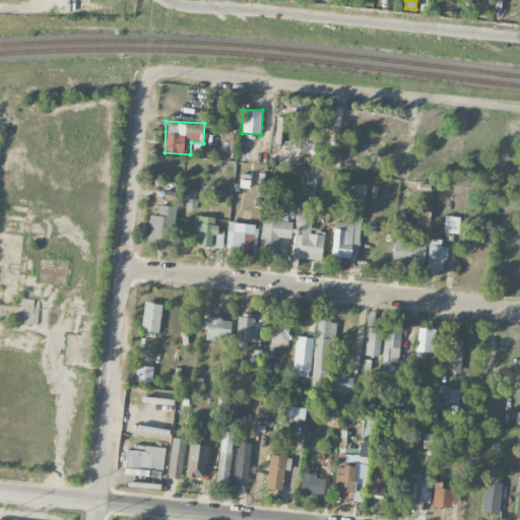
[(366,184),(348,182),(346,203),(355,204),(353,222),(335,220),(331,255),(358,258),(366,184)]
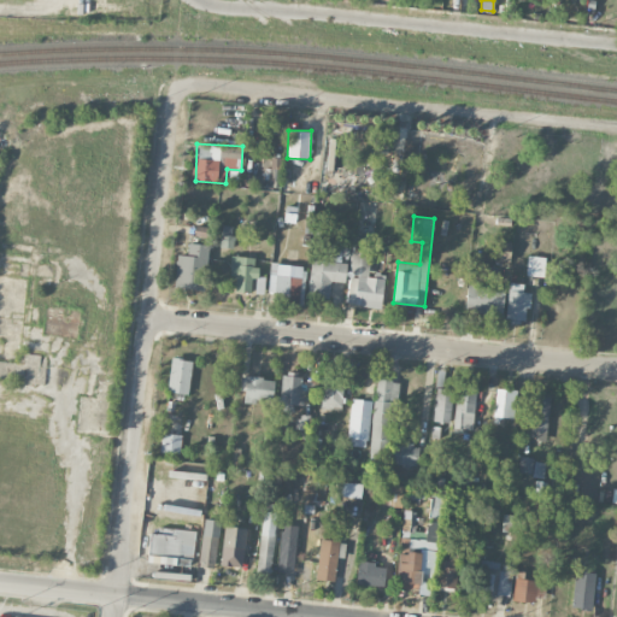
[(207,242),(211,229),(197,225),(193,239),(207,242)]
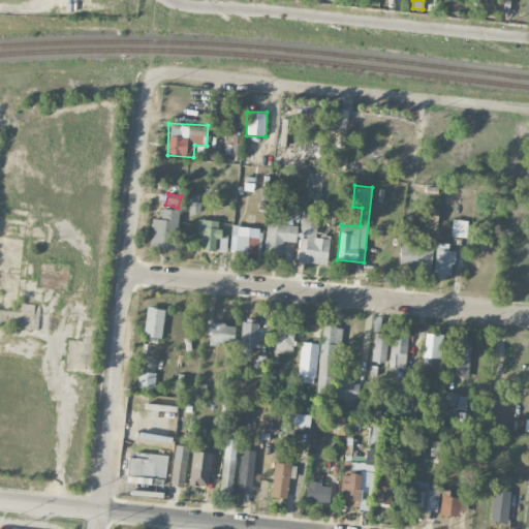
[(188,212),(198,213),(200,194),(190,193),(188,212)]
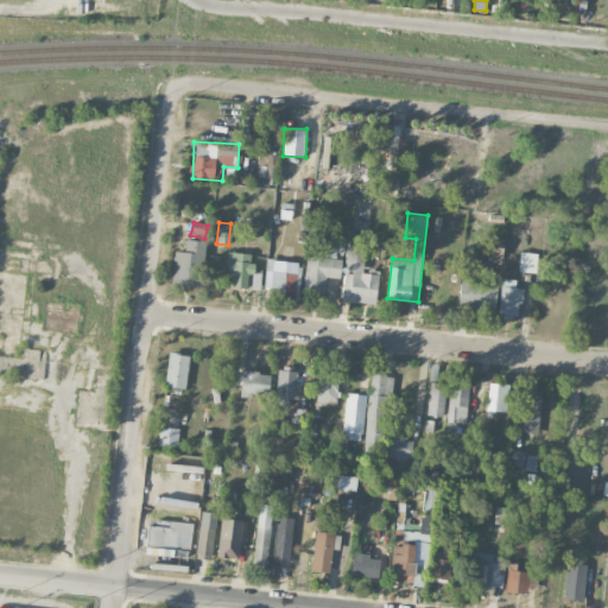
[(375,303),(379,270),(363,268),(367,235),(349,233),(341,299),(375,303)]
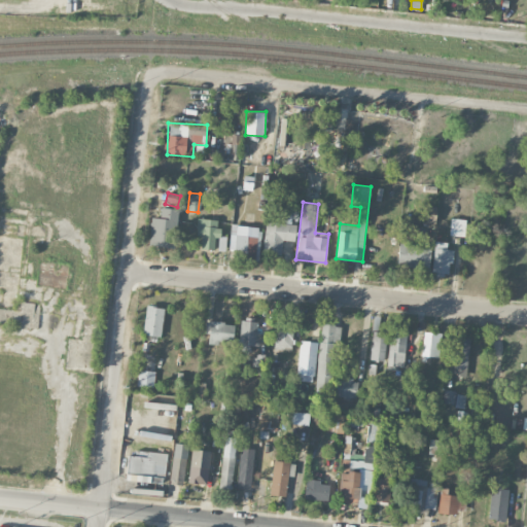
[(426,222),(435,223),(436,207),(427,207),(426,222)]
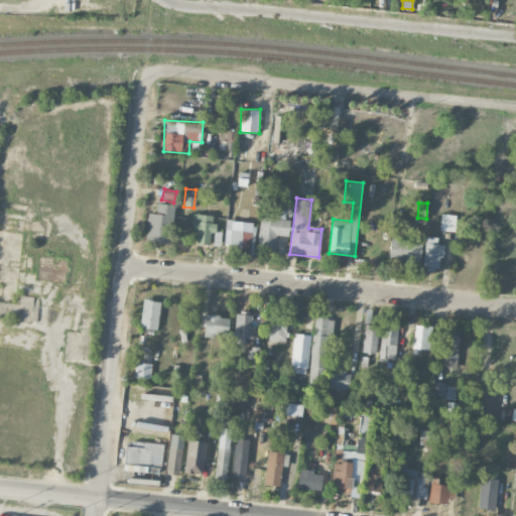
[(174,205),(157,204),(156,214),(147,213),(146,242),(172,243),(174,205)]
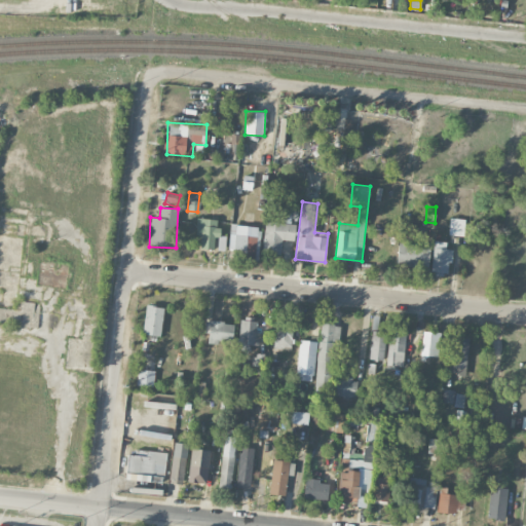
[(419,218),(408,215),(406,222),(417,225),(419,218)]
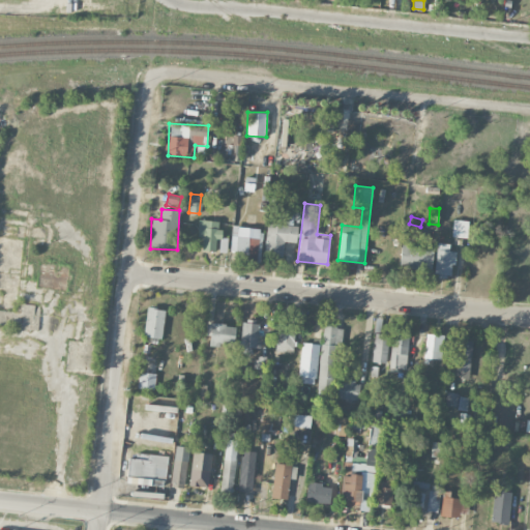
[(216,238),(219,238),(221,221),(199,219),(198,237),(203,237),(202,251),(215,252),(216,238)]
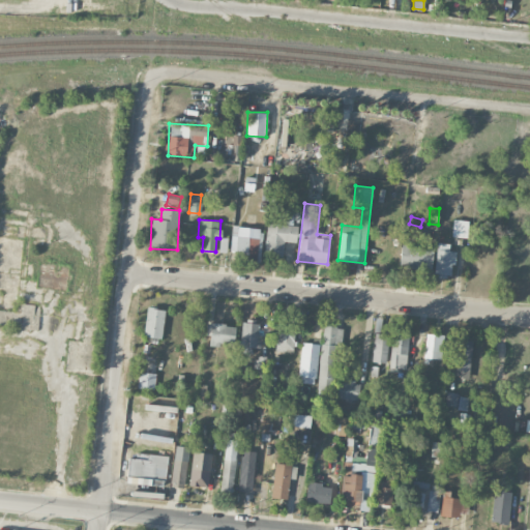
[(452,236),(467,238),(469,221),(453,219),(452,236)]
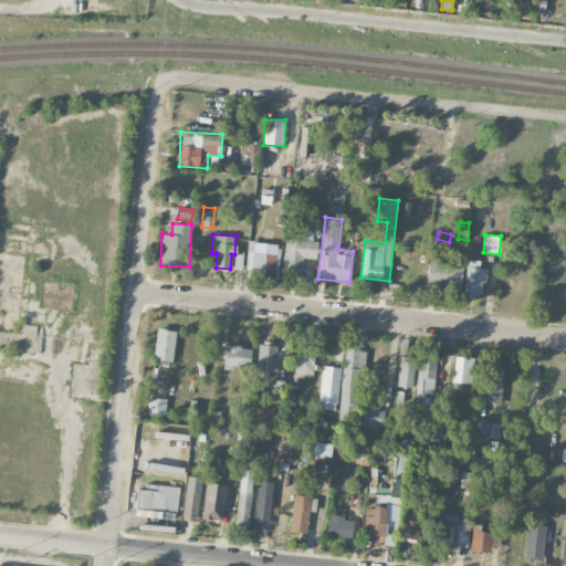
[(283,271),(303,272),(303,259),(316,259),(317,240),(285,239),(283,271)]
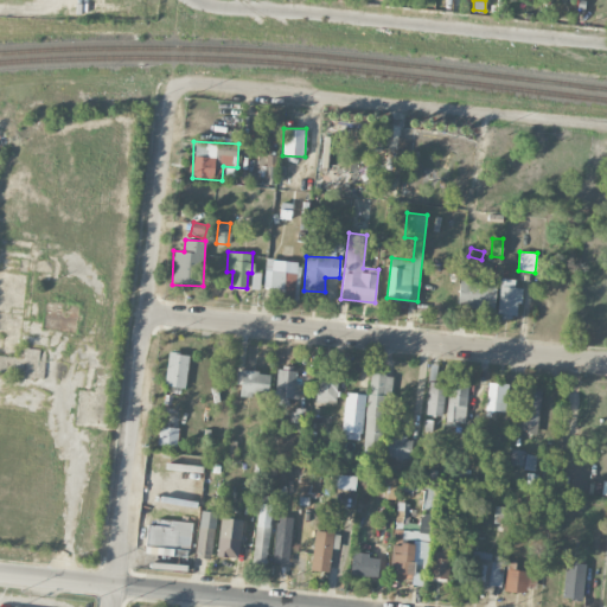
[(296,261),(272,260),(272,270),(264,270),(264,288),(283,288),(283,299),(295,299),(296,261)]
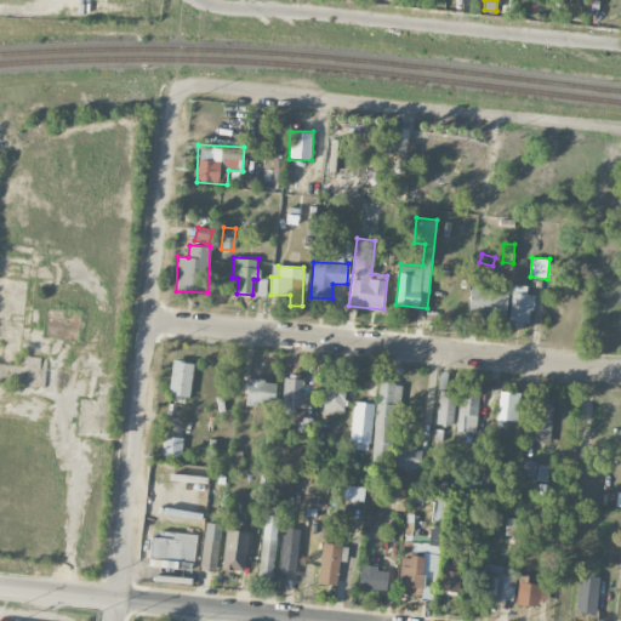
[(266,296),(267,279),(258,278),(257,295),(266,296)]
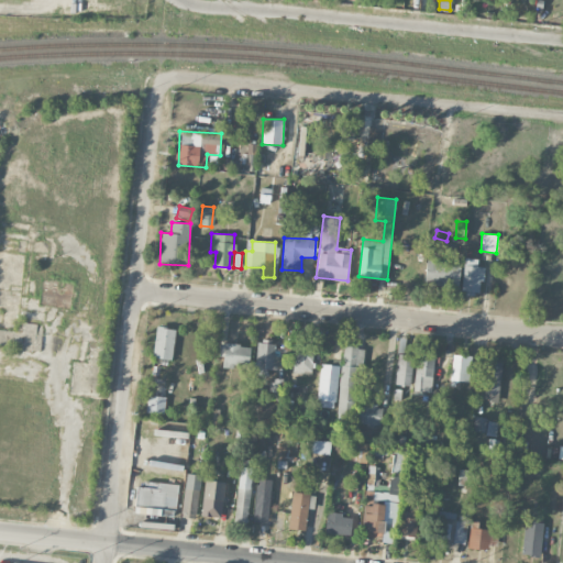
[(484,267),(477,266),(477,260),(465,257),(461,293),(481,295),(484,267)]
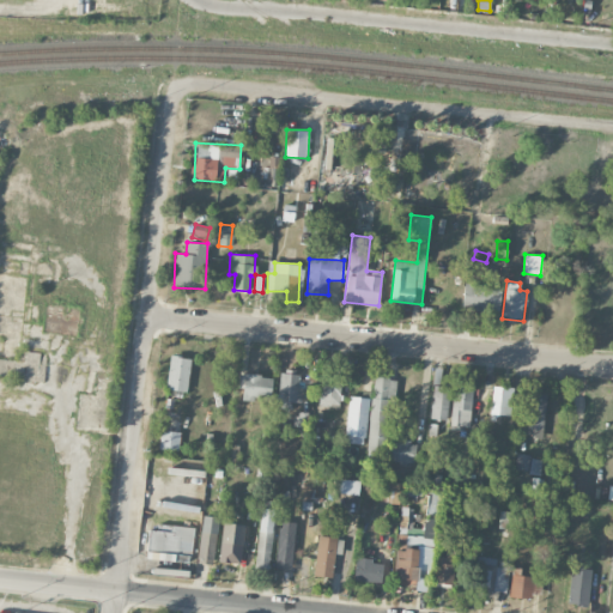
[(499,311),(499,285),(463,284),(462,310),(499,311)]
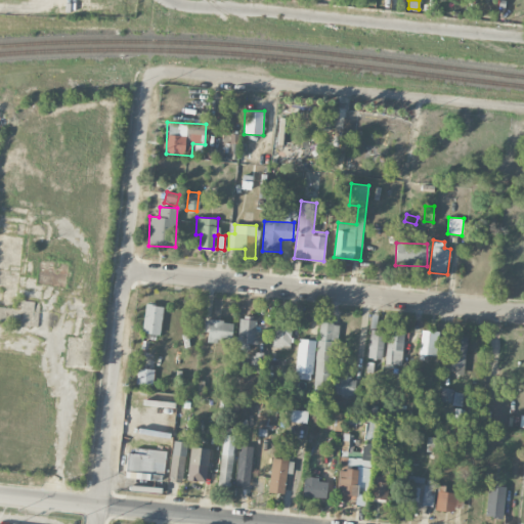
[(163,306),(145,304),(142,333),(161,335),(163,306)]
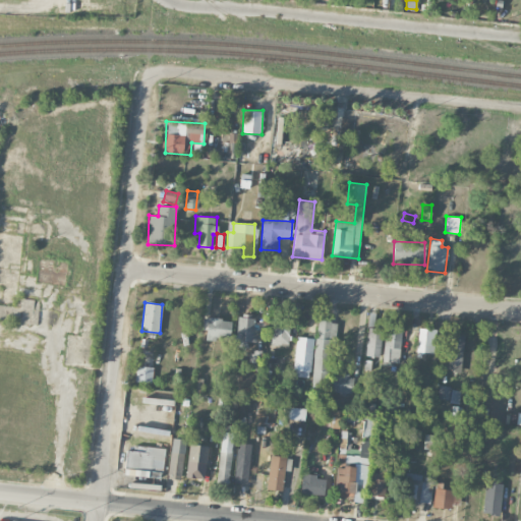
[(265,324),(253,323),(253,315),(238,314),(237,347),(247,347),(247,340),(264,341),(265,324)]
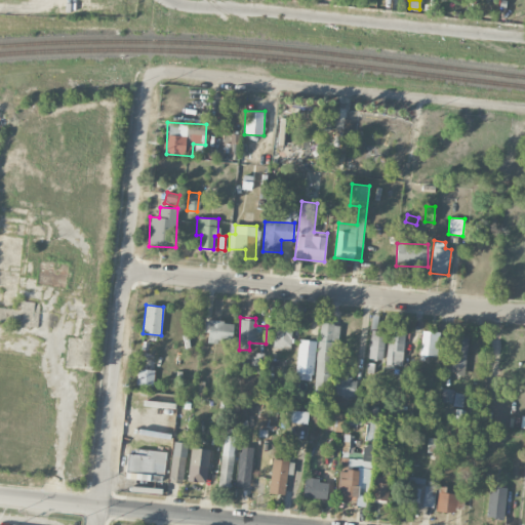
[(204,332),(208,332),(207,341),(232,344),(233,322),(204,320),(204,332)]
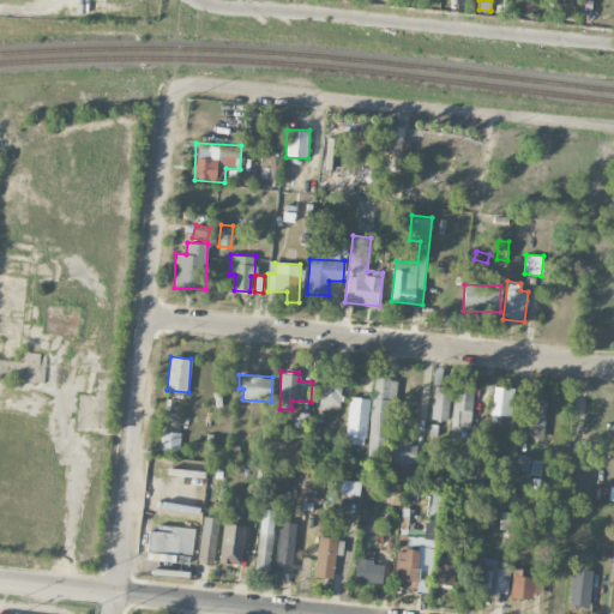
[(320,407),(341,408),(342,375),(321,375),(320,407)]
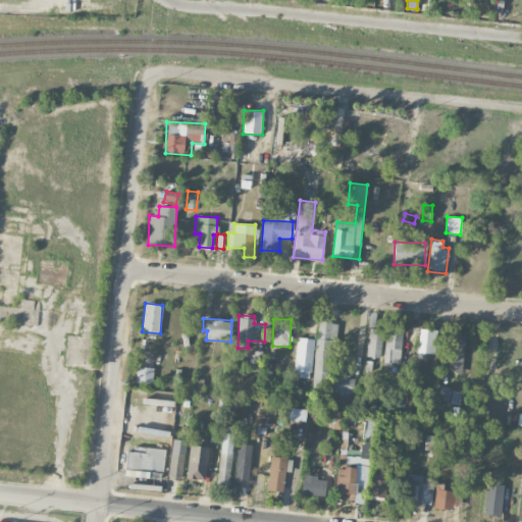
[(335,322),(318,321),(313,384),(330,386),(335,322)]
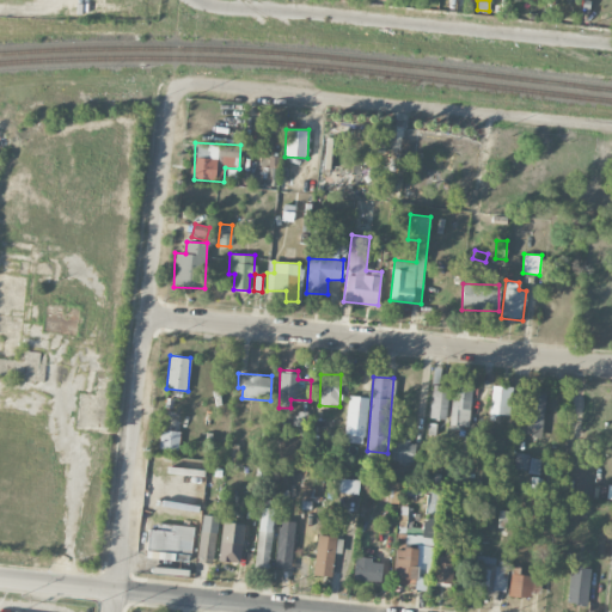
[(475,383),(456,380),(448,427),(466,430),(475,383)]
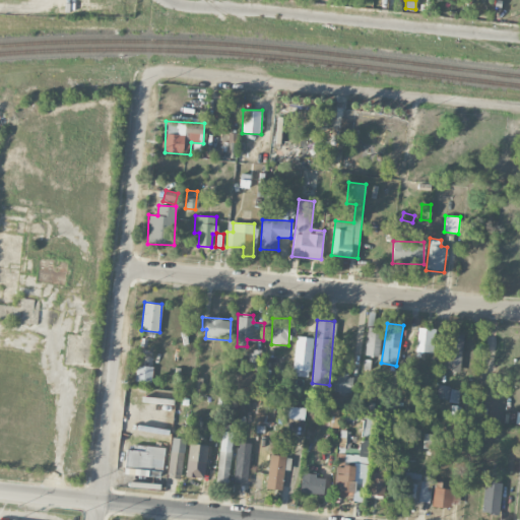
[(382,329),(368,327),(365,354),(378,356),(382,329)]
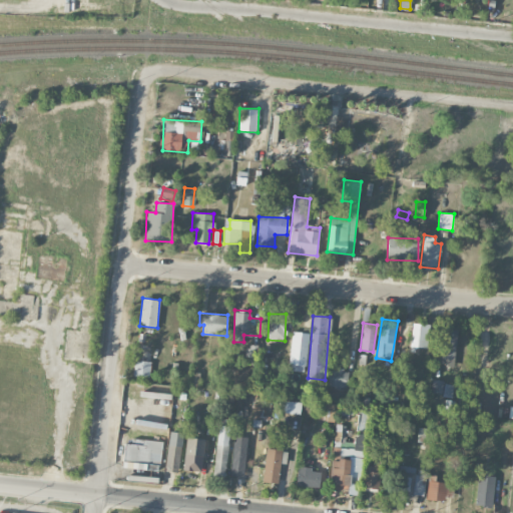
[(429,324),(412,324),(411,348),(428,348),(429,324)]
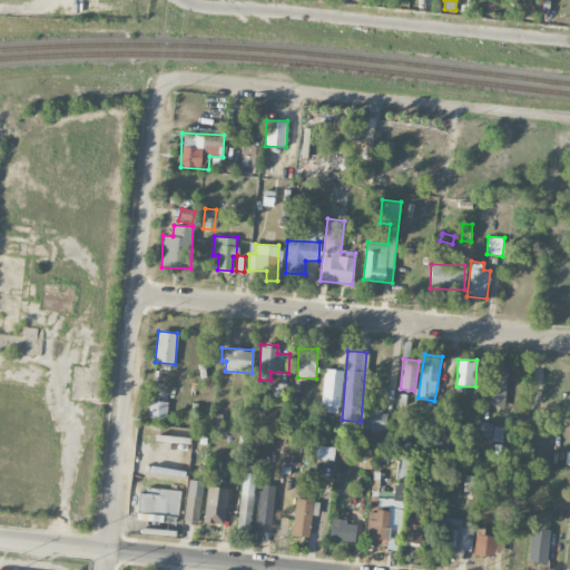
[(336,370),(325,367),(320,411),(338,413),(345,363),(337,362),(336,370)]
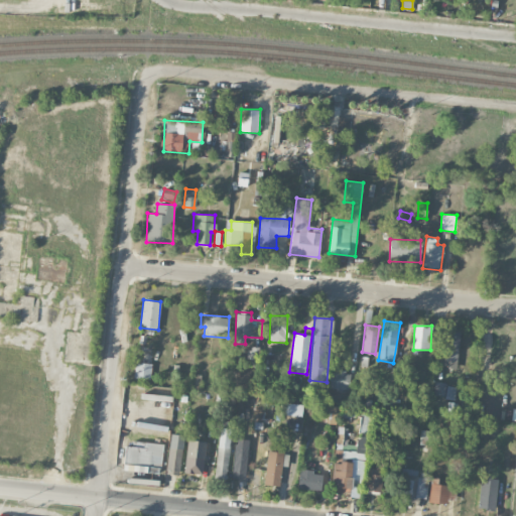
[(460,330),(445,330),(444,367),(458,368),(460,330)]
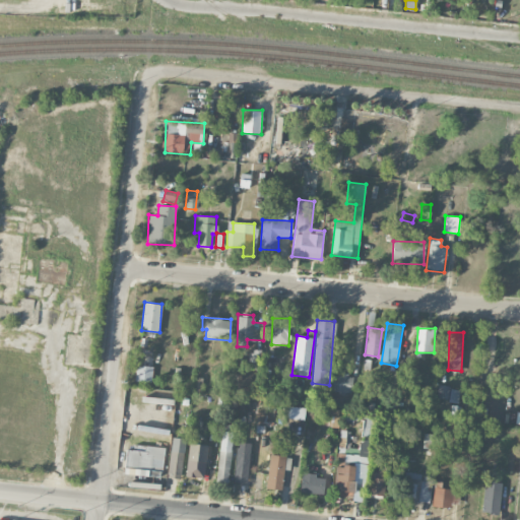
[(151,382),(153,366),(137,365),(135,381),(151,382)]
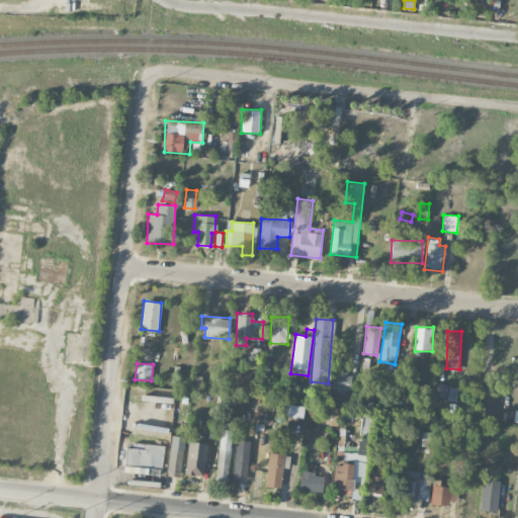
[(351,373),(329,372),(328,391),(350,392),(351,373)]
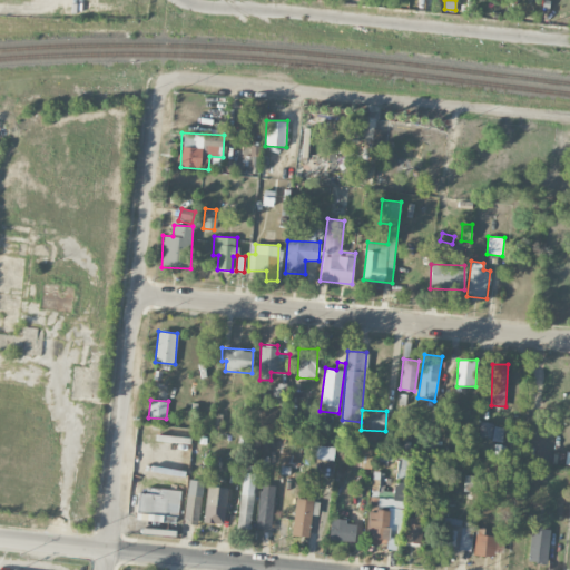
[(503,425),(481,423),(480,438),(502,440),(503,425)]
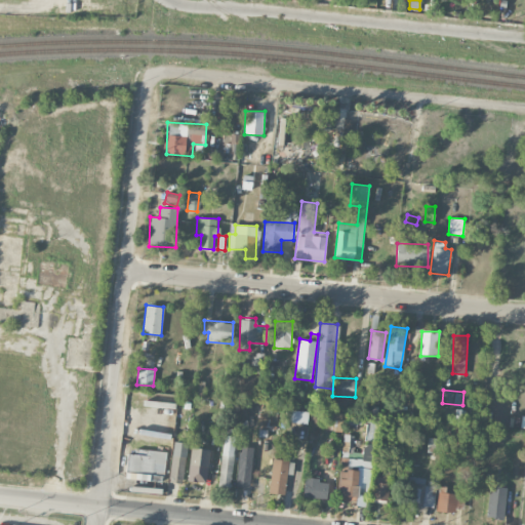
[(307,425),(308,411),(287,409),(286,422),(307,425)]
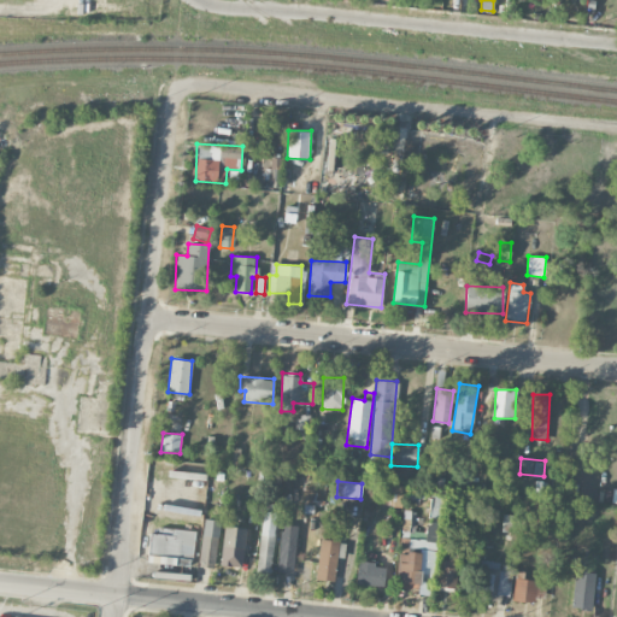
[(547,483),(538,481),(535,494),(545,495),(547,483)]
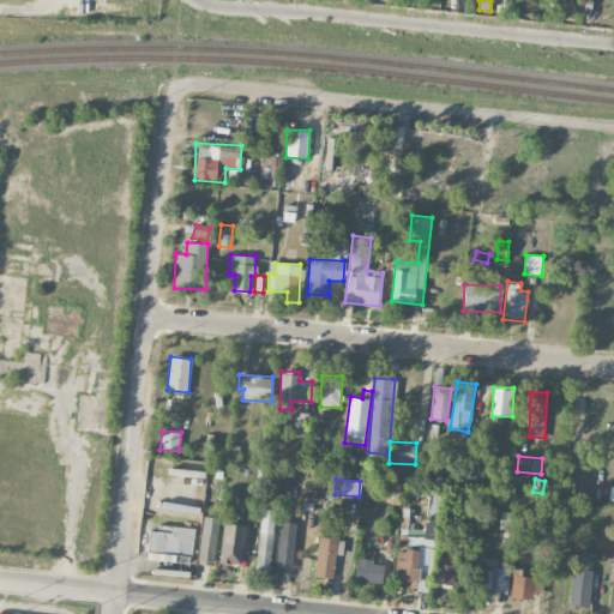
[(257,569),(271,569),(275,501),(260,501),(257,569)]
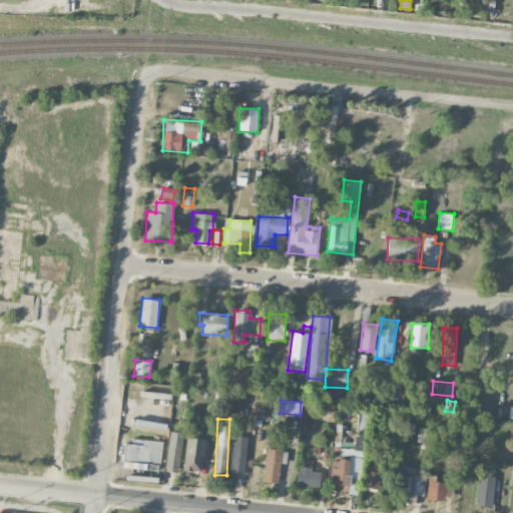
[(202,471),(203,438),(185,438),(184,470),(202,471)]
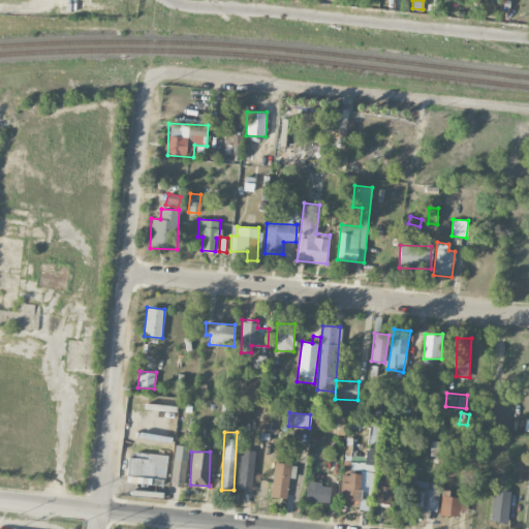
[(128,454),(127,483),(155,484),(156,477),(166,478),(167,456),(128,454)]
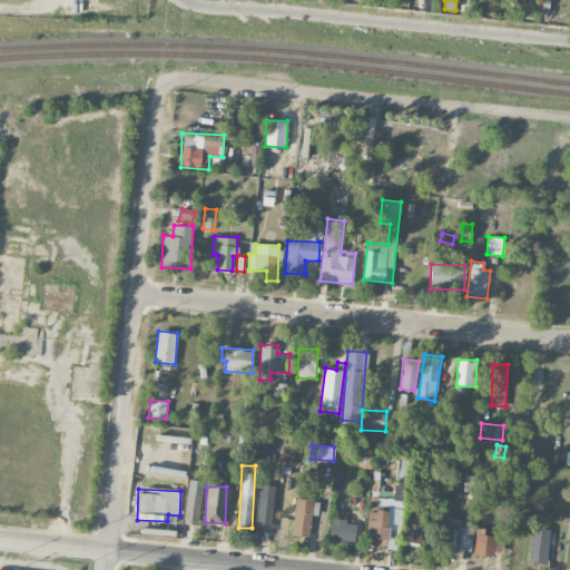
[(185,523),(199,524),(200,494),(186,493),(185,523)]
